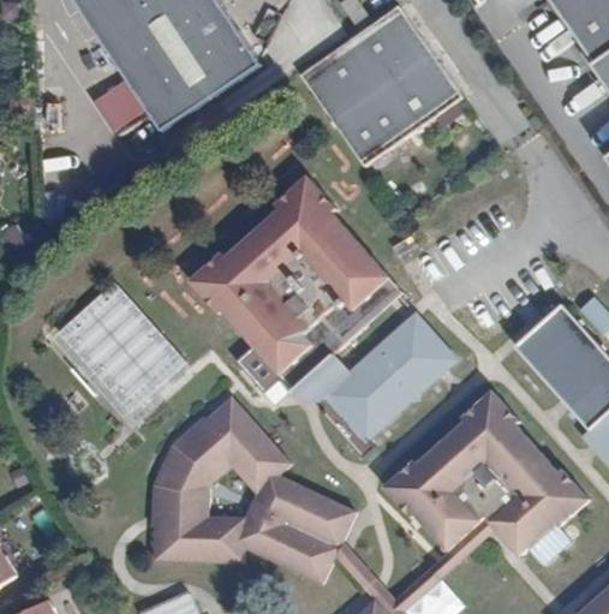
[(75,0),(161,130),(261,64),(219,0),(75,0)]
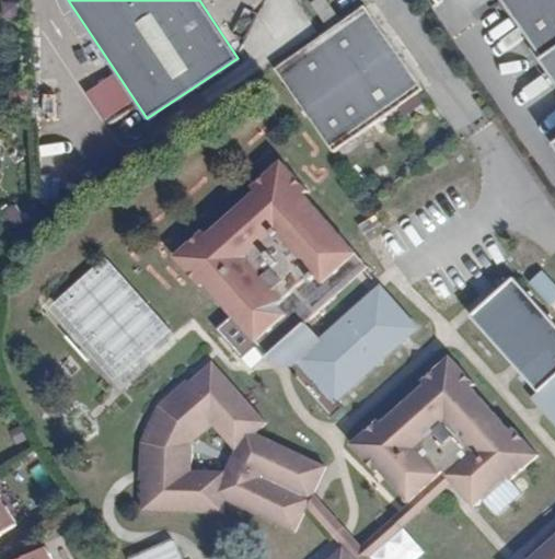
[(310,0),(309,1),(324,23),(336,15),(325,0),(310,0)]
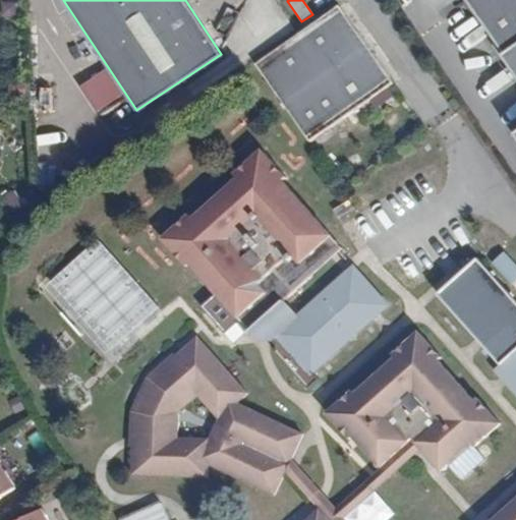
[(466,0),(494,40),(503,52),(501,53),(515,75),(515,129),(513,132),(515,136),(515,0),(466,0)]
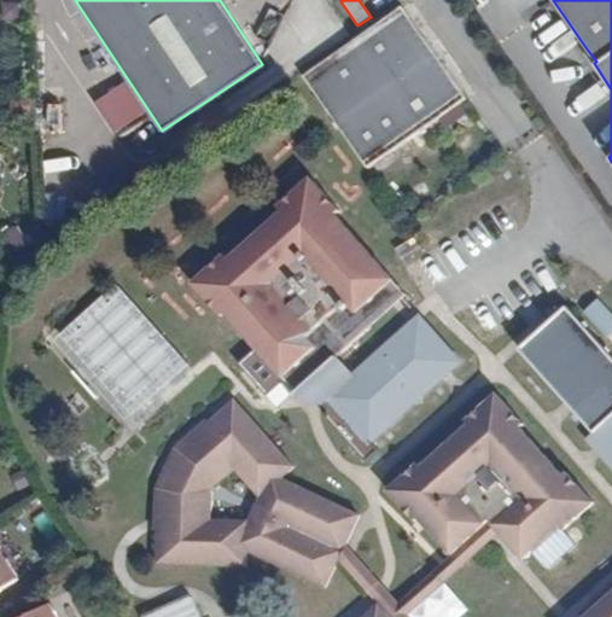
[(400,4),(301,74),(366,166),(464,95),(400,4)]
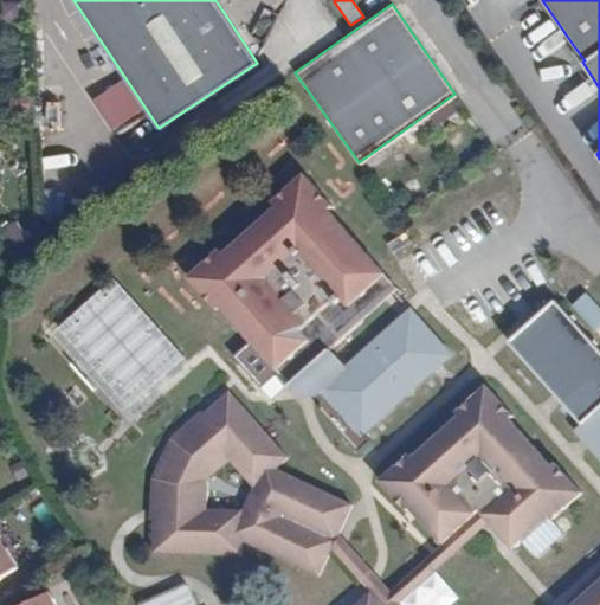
[(574,46),(569,50),(580,64),(582,62),(585,60),(574,46)]
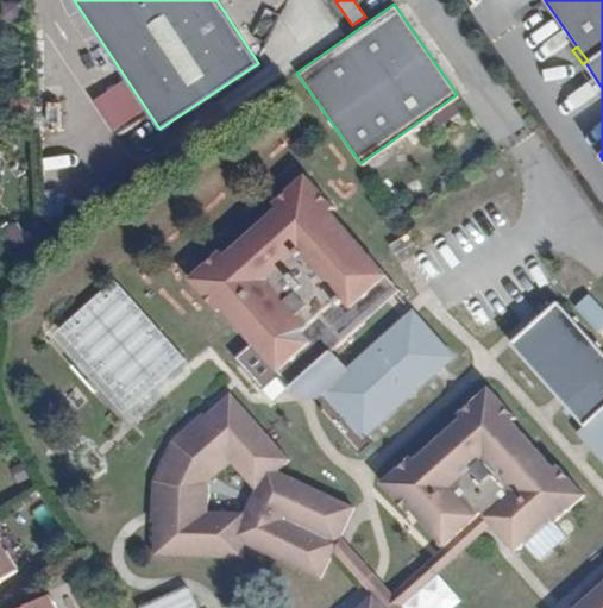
[(224,245),(190,274),(220,306),(224,304),(294,382),(308,365),(365,431),(454,350),(415,306),(350,364),(333,346),(366,317),(362,311),(370,302),(363,294),(390,269),(332,205),(337,201),(307,169),(275,199),(280,204),(228,250),(224,245)]
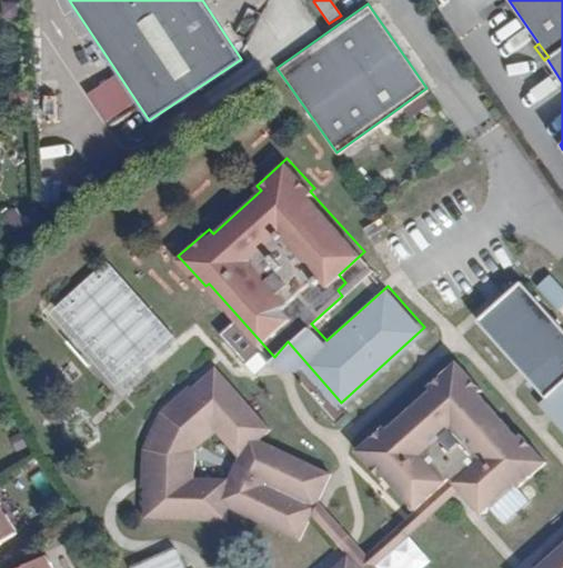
[(169,335),(107,267),(57,312),(119,380),(169,335)]
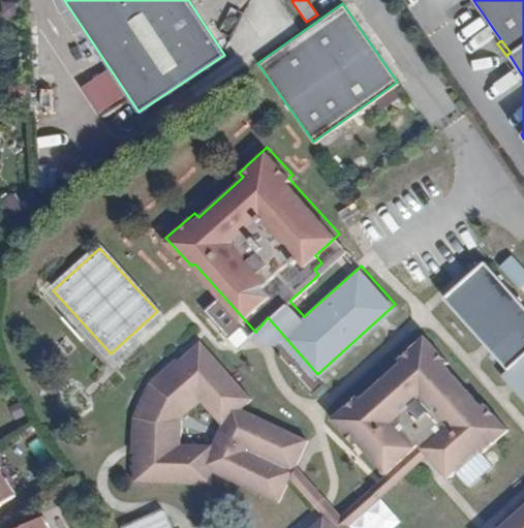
[(515,287),(523,278),(523,271),(507,253),(494,265),(515,287)]
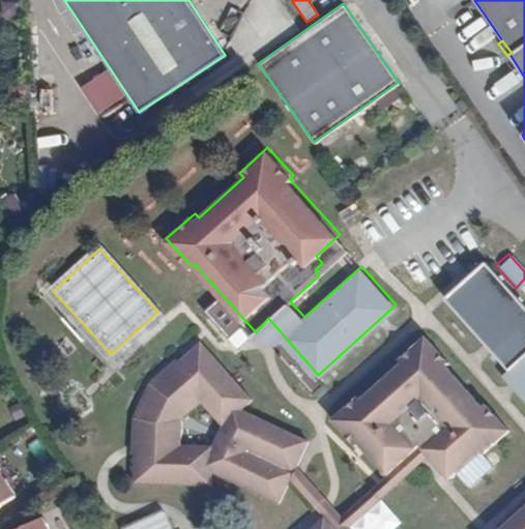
[(524,305),(485,261),(443,297),(507,369),(502,373),(524,399),(524,305)]
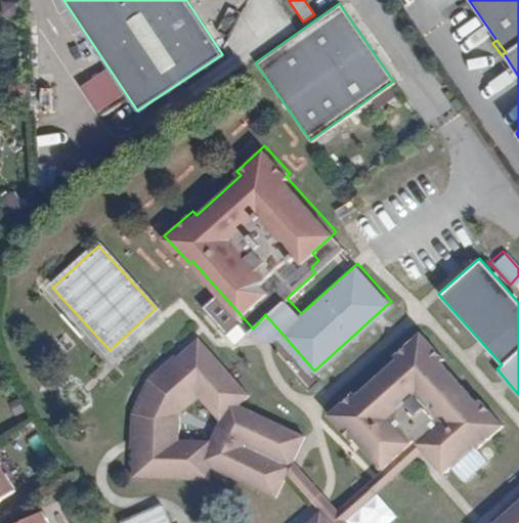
[(352,391),(327,415),(350,440),(353,437),(381,468),(413,439),(414,440),(422,449),(441,472),(473,444),(475,447),(502,424),(478,398),(475,401),(439,360),(442,357),(419,332),(393,355),(396,358),(355,394),(352,391)]
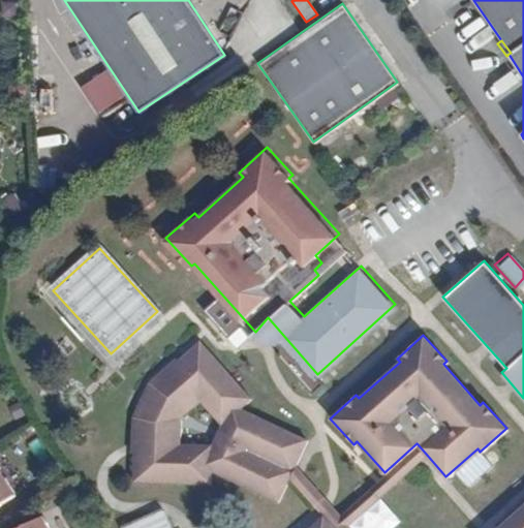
[(249,397),(197,340),(176,360),(170,365),(167,363),(147,380),(130,415),(129,442),(133,443),(132,452),(131,480),(208,483),(209,469),(276,500),(288,475),(294,464),(305,438),(254,414),(238,407),(249,397)]
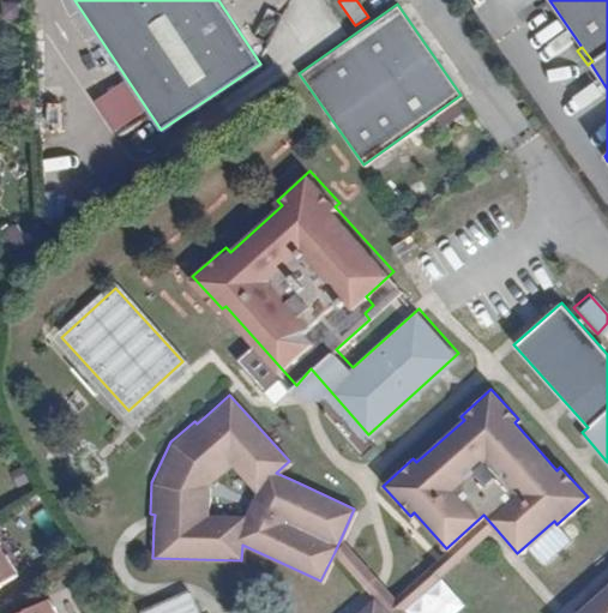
[(341,539),(335,552),(371,593),(387,612),(405,612),(402,608),(494,527),(485,516),(392,598),(372,574),(341,539)]
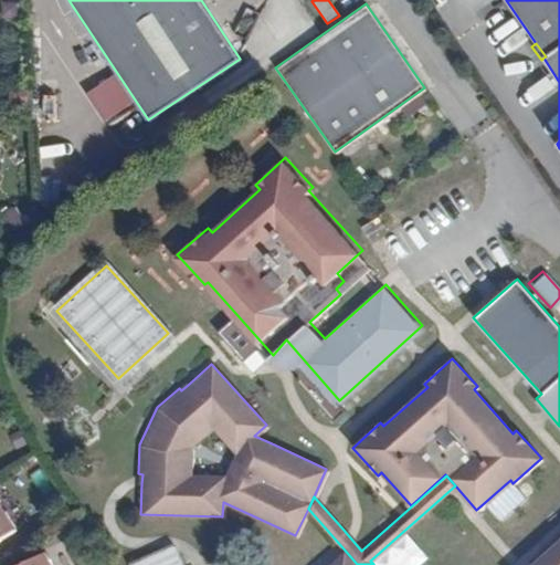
[(0,539),(14,529),(0,506),(0,539)]
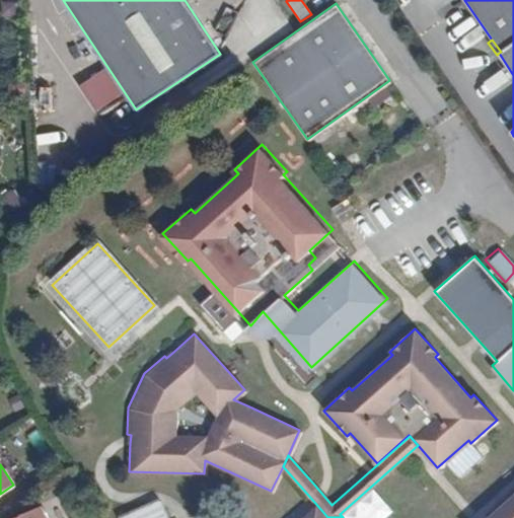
[(326,517),(315,505),(300,517),(513,517),(513,494),(490,515),(487,517),(326,517)]
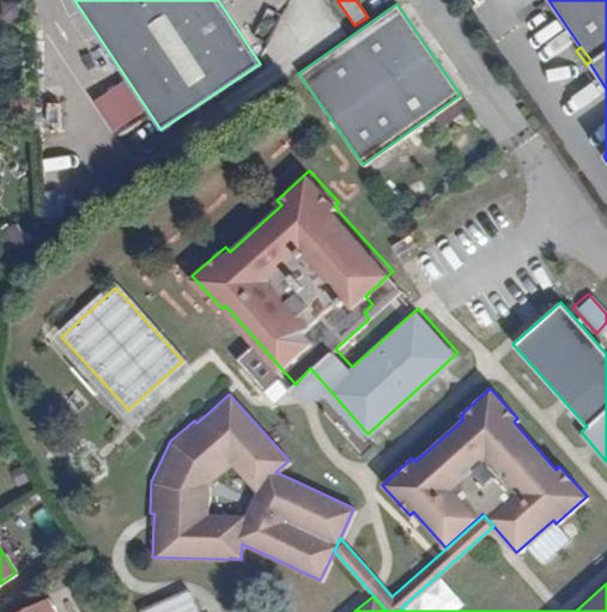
[(193,611),(184,592),(135,611),(193,611)]
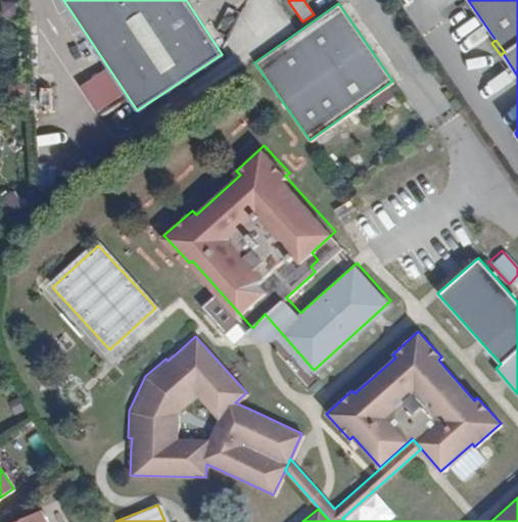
[(46,521),(41,510),(14,521),(46,521)]
